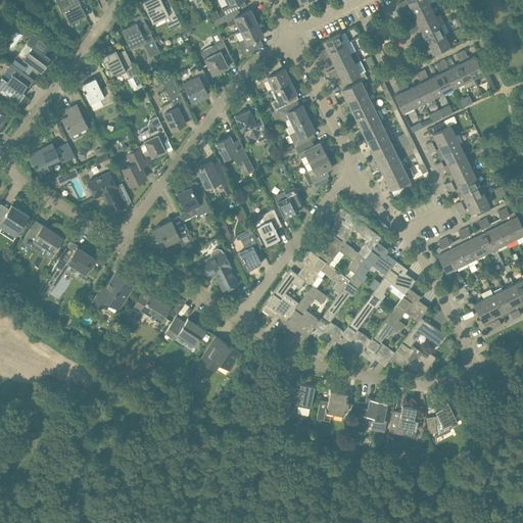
[(55,0),(60,8),(62,12),(63,11),(69,25),(86,16),(80,3),(78,0),(55,0)]
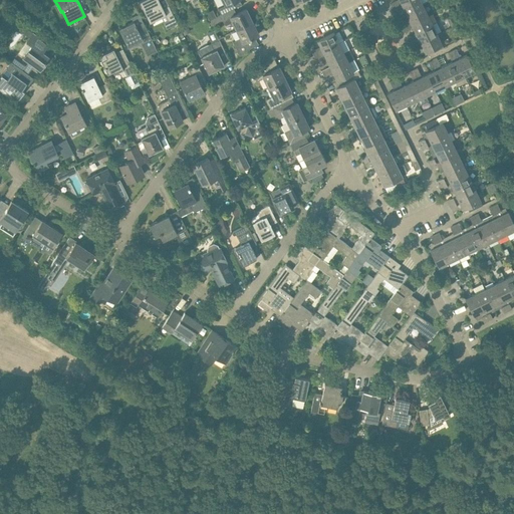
[(163,8),(159,0),(142,0),(140,1),(150,22),(161,16),(167,28),(178,23),(169,5),(163,8)]
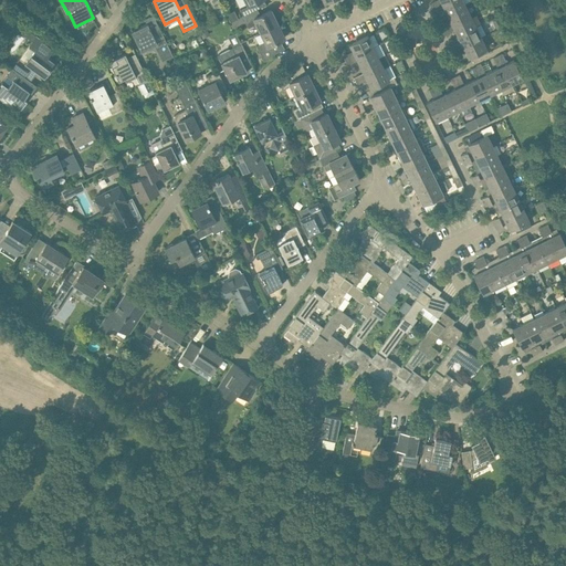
[(205,0),(206,1),(207,0),(209,0),(218,18),(227,14),(219,0),(205,0)]
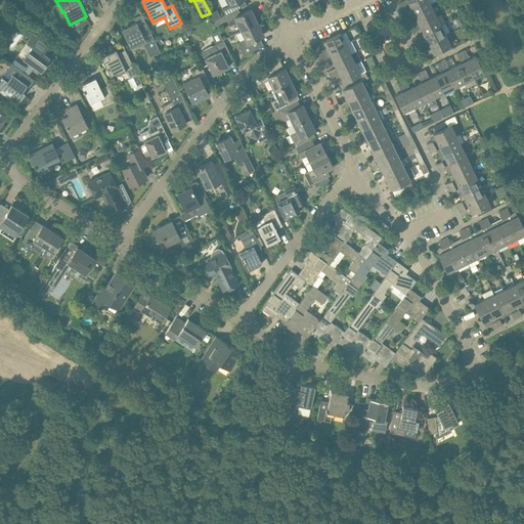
[(238,8),(247,4),(244,0),(227,0),(229,5),(222,8),(225,14),(238,8)]
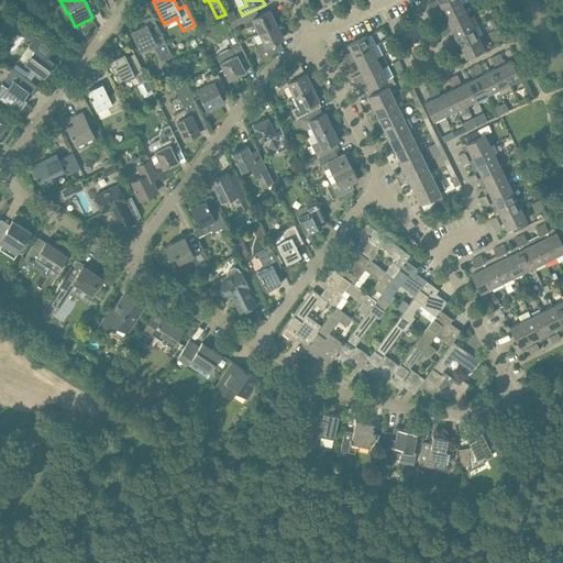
[(463,6),(460,0),(445,0),(440,3),(444,14),(463,6)]
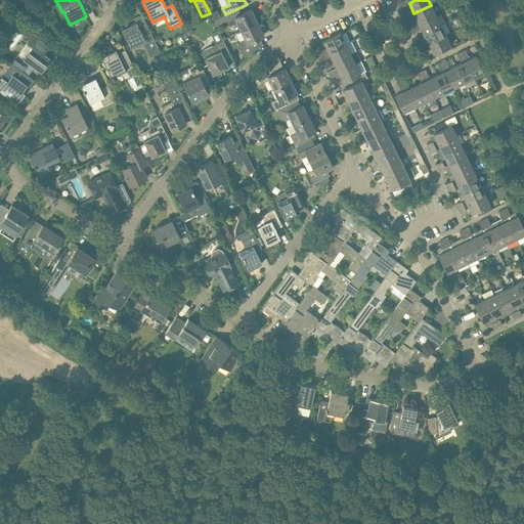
[(413,13),(419,23),(436,14),(431,5),(413,13)]
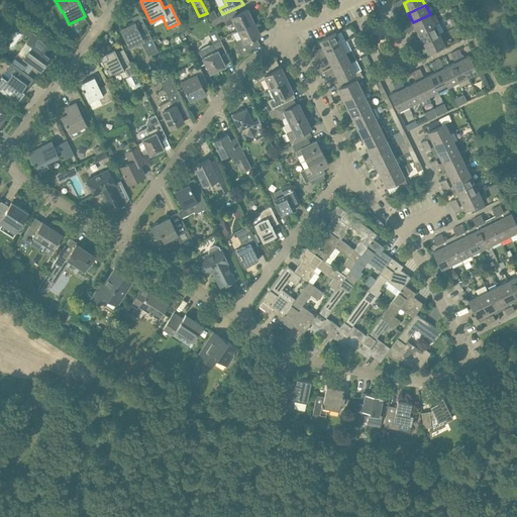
[(234,22),(238,29),(253,22),(247,9),(237,14),(235,8),(222,14),(211,20),(213,25),(224,20),(226,26),(234,22)]
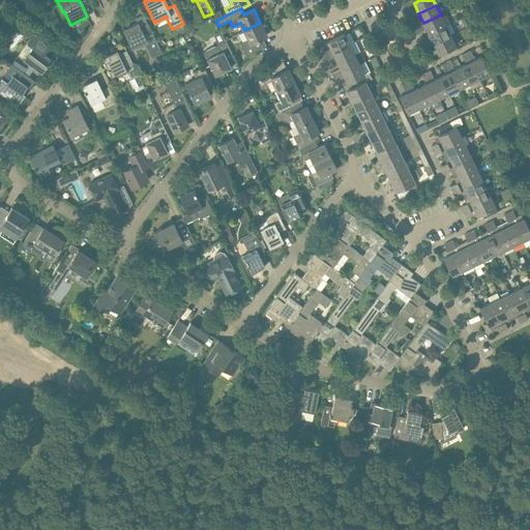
[(441,15),(423,23),(429,33),(445,25),(441,15)]
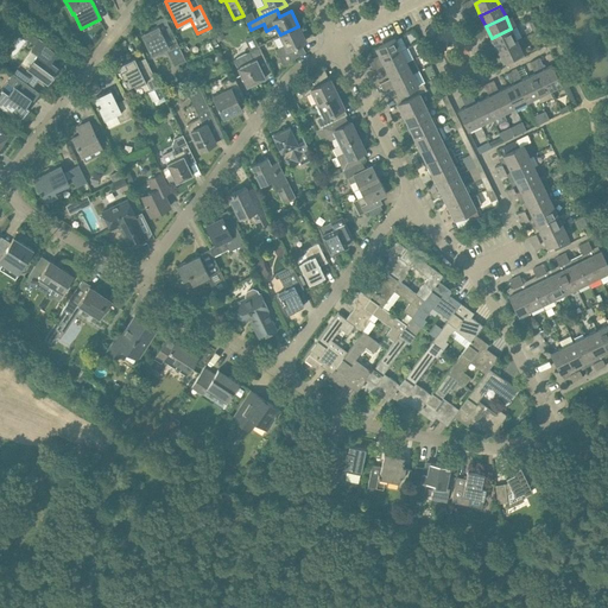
[(16,31),(25,38),(35,44),(32,49),(31,49),(38,54),(27,68),(35,73),(27,82),(33,87),(40,77),(48,82),(58,68),(50,62),(57,52),(39,39),(20,25),(16,31)]
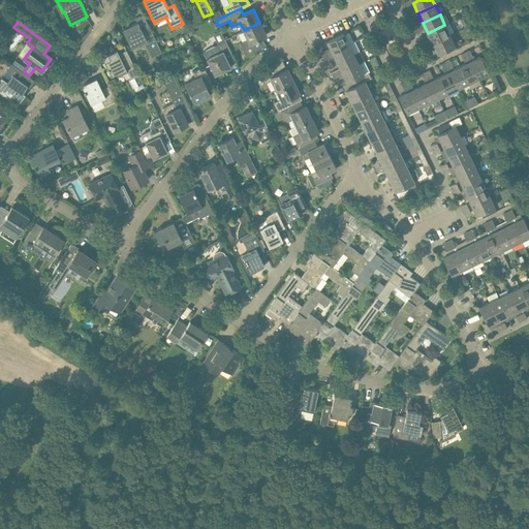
[(139,26),(137,22),(123,29),(132,48),(145,41),(147,45),(152,57),(162,53),(156,40),(147,22),(139,26)]
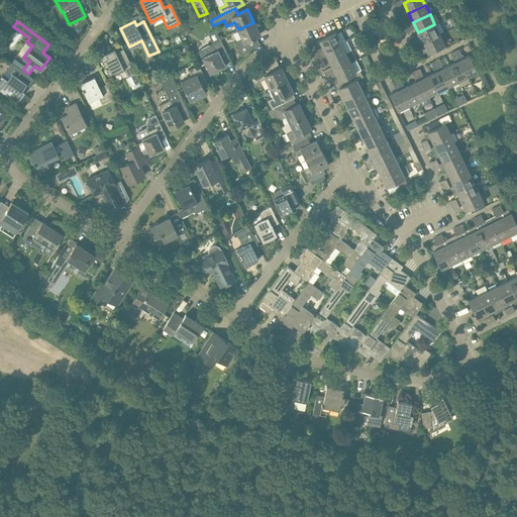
[(253,22),(238,29),(242,37),(234,41),(241,57),(246,54),(245,53),(250,50),(250,49),(260,44),(255,36),(261,34),(253,22)]
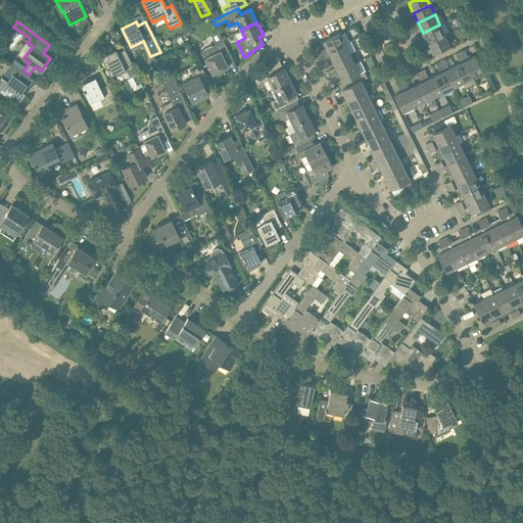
[(428,43),(444,35),(439,25),(423,33),(428,43)]
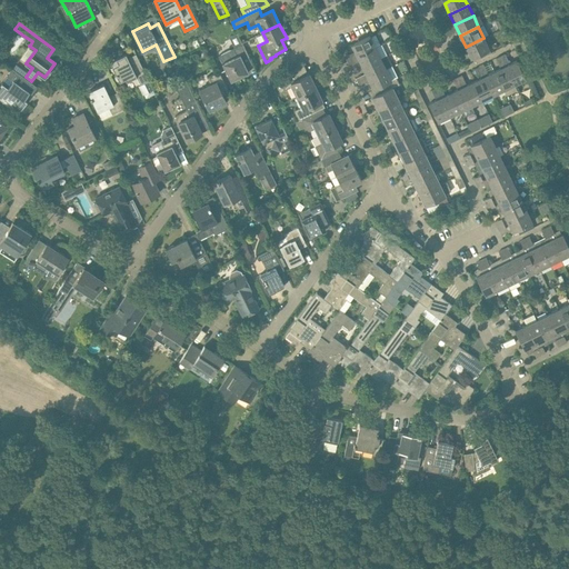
[(201,30),(205,38),(211,35),(207,28),(201,30)]
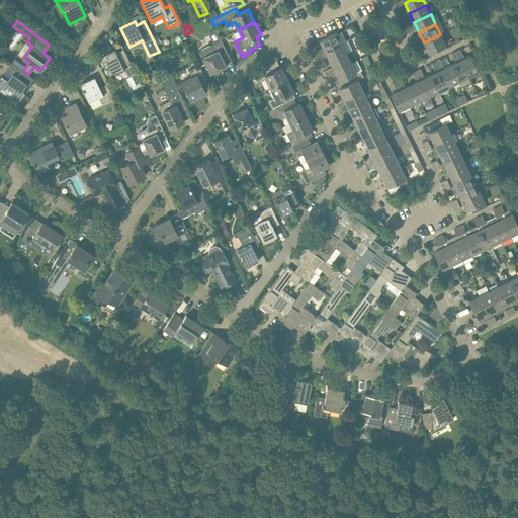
[(230,58),(216,29),(208,33),(213,44),(198,51),(202,58),(210,74),(227,66),(224,61),(230,58)]
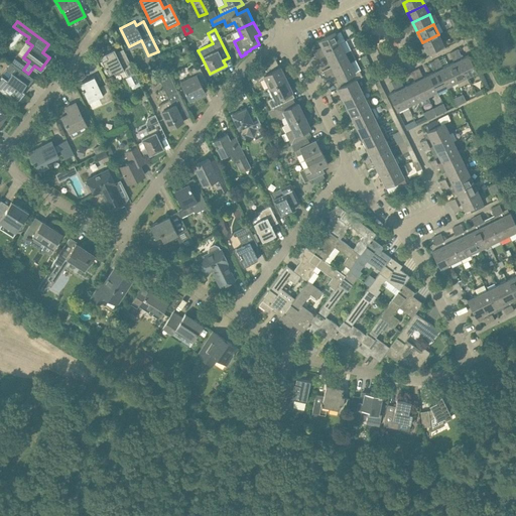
[(318,40),(324,50),(341,42),(336,32),(318,40)]
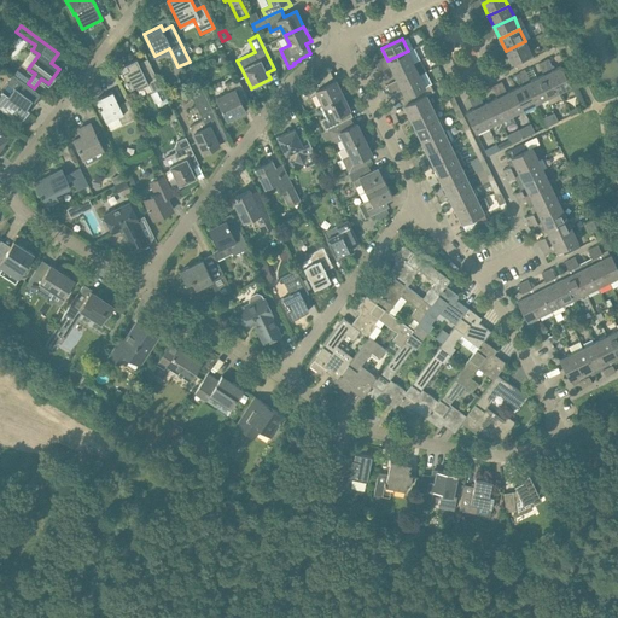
[(525,41),(506,51),(512,63),(523,57),(531,53),(525,41)]
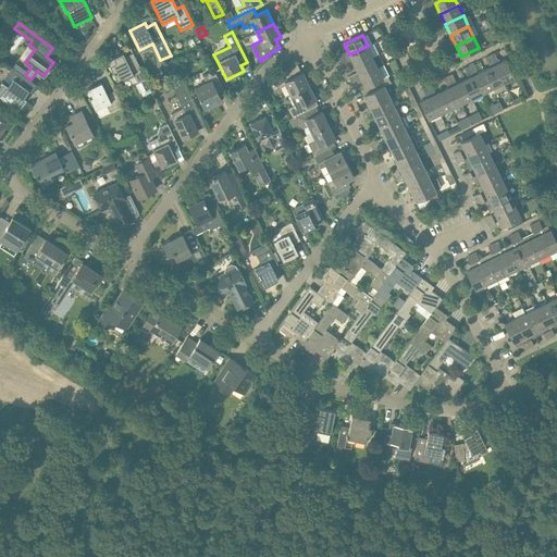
[(373,57),(368,46),(349,54),(355,65),(373,57)]
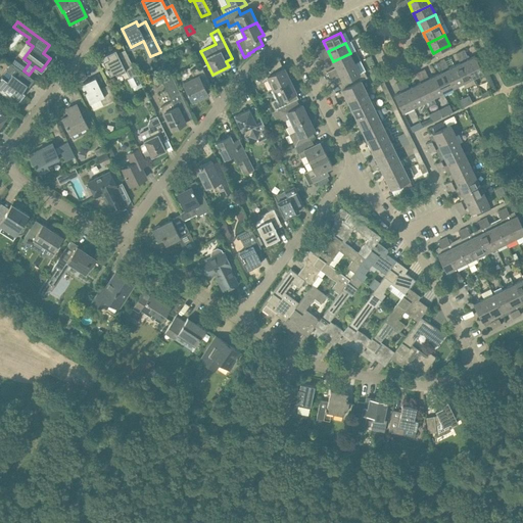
[(117,53),(115,49),(106,54),(108,53),(110,56),(102,60),(109,75),(117,70),(119,74),(126,70),(129,78),(137,74),(125,49),(117,53)]
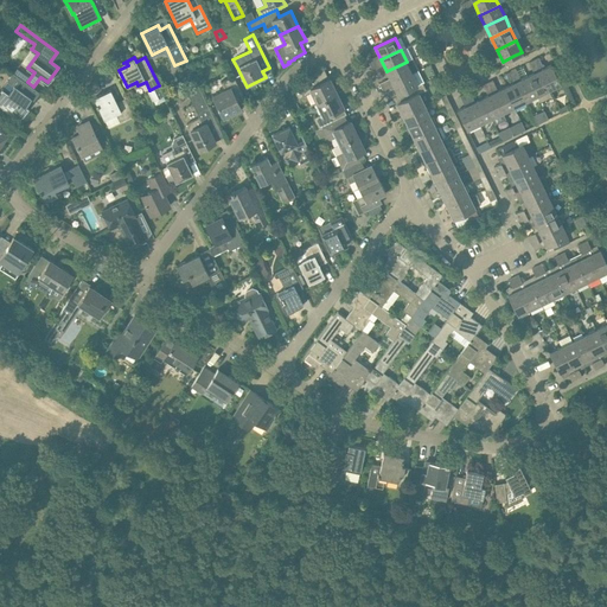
[(393,83),(411,72),(407,62),(387,71),(393,83)]
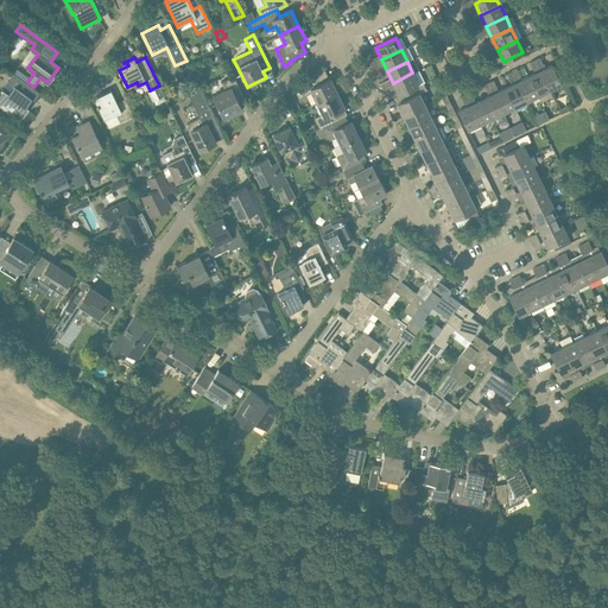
[(540,70),(550,90),(562,84),(552,64),(540,70)]
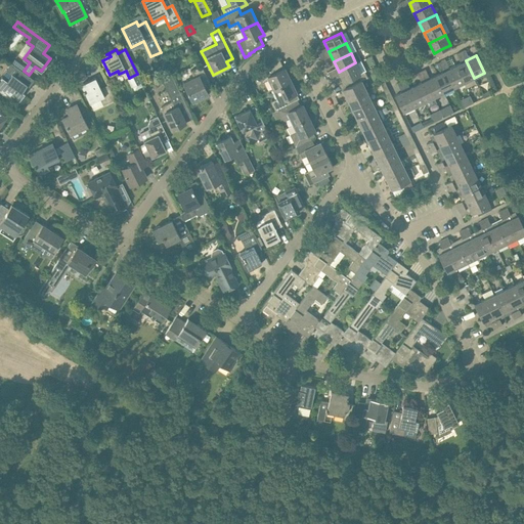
[(464,82),(474,78),(466,60),(455,66),(464,82)]
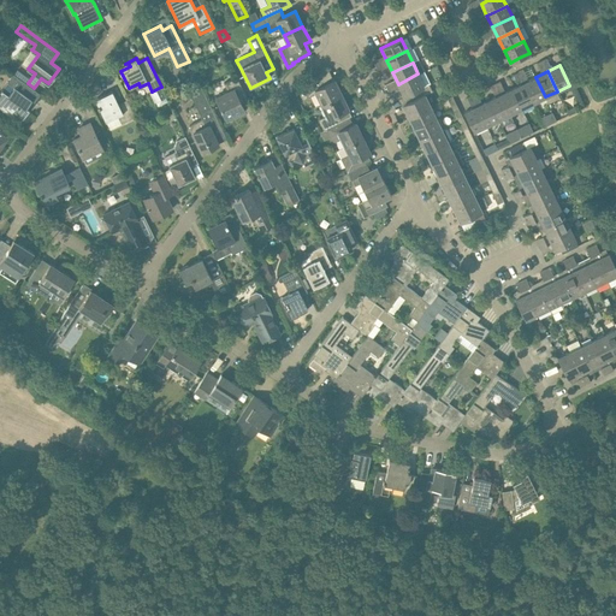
[(323,104),(342,94),(335,80),(329,82),(324,72),(315,76),(298,93),(302,100),(317,93),(323,104)]
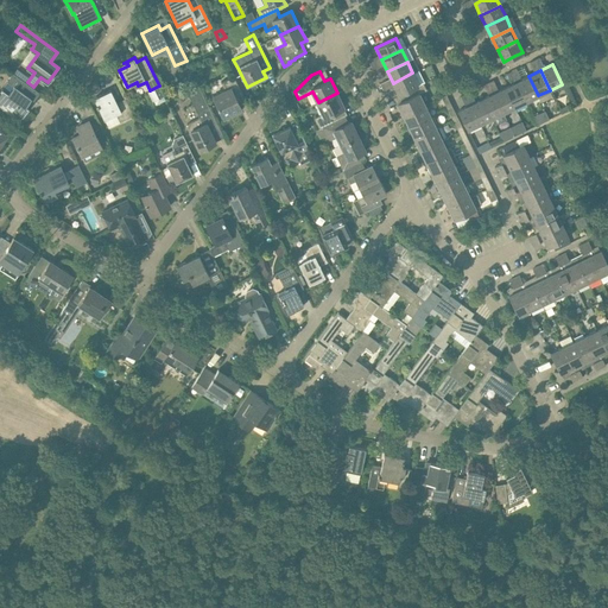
[(33,88),(13,73),(0,89),(0,105),(2,108),(5,105),(21,118),(35,100),(27,96),(33,88)]
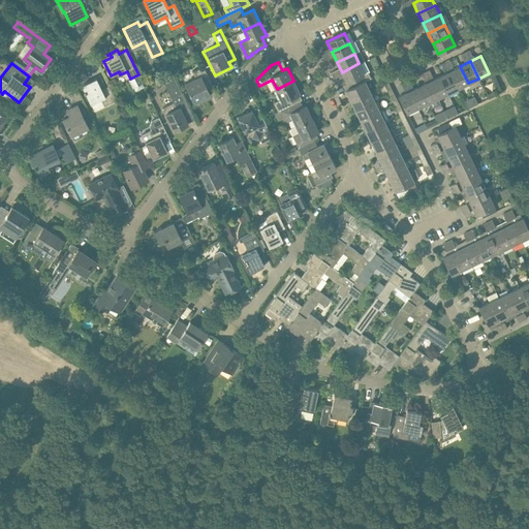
[(359,63),(342,72),(347,83),(364,74),(359,63)]
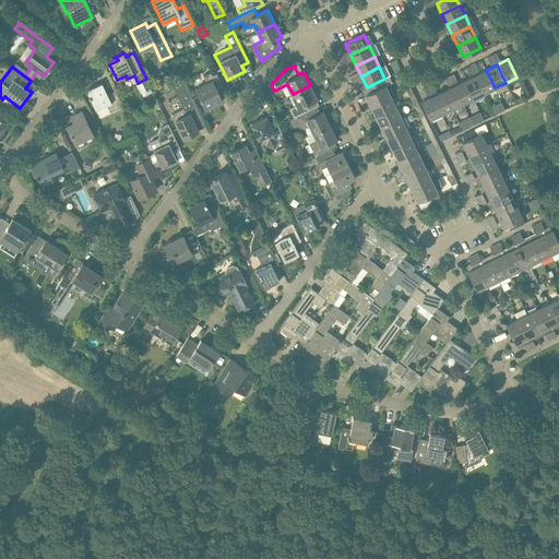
[(224,90),(215,70),(203,75),(206,83),(195,88),(205,108),(223,100),(218,92),(224,90)]
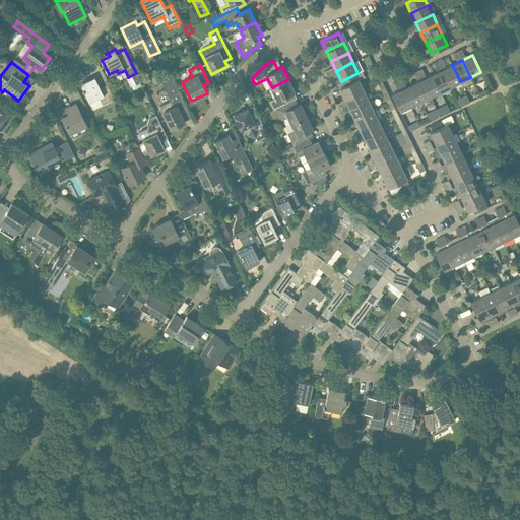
[(460,81),(452,65),(442,70),(450,86),(460,81)]
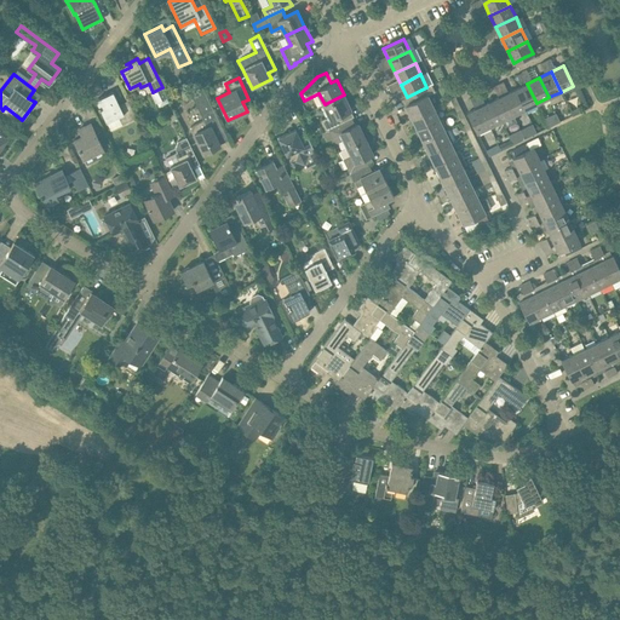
[(213,108),(200,81),(188,87),(204,120),(190,126),(194,133),(204,153),(220,145),(217,139),(225,136),(213,108)]
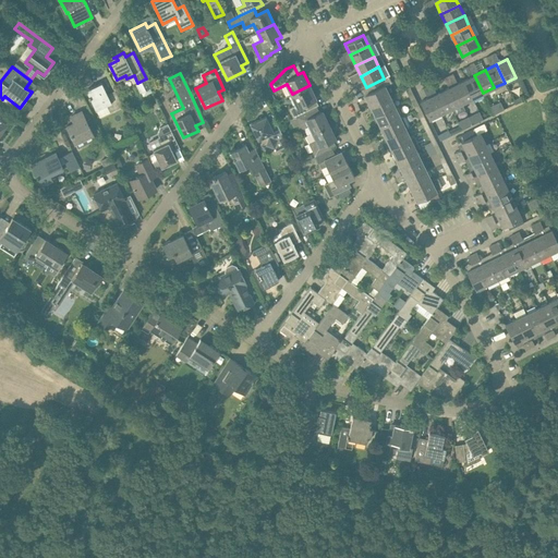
[(463,81),(473,98),(483,93),(474,75),(463,81)]
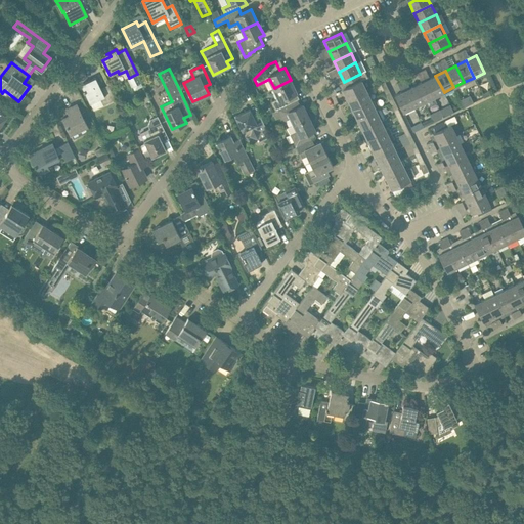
[(364,72),(360,74),(344,82),(346,87),(343,89),(348,99),(366,90),(361,81),(367,78),(364,72)]
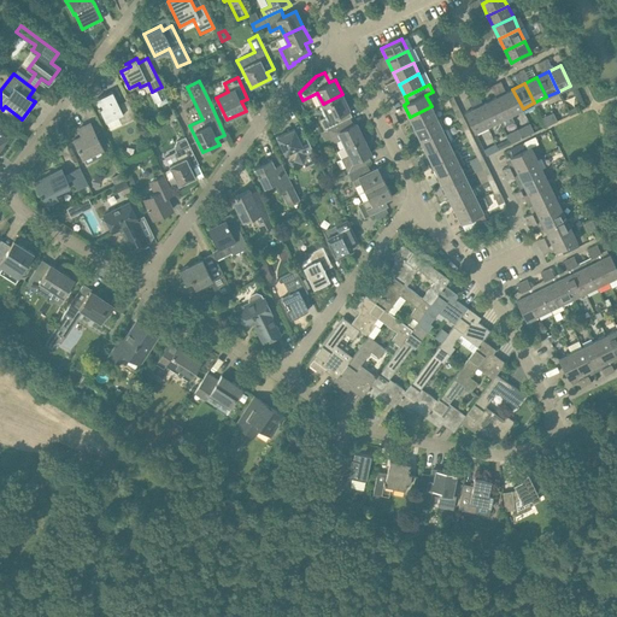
[(501,94),(511,115),(523,109),(512,89),(501,94)]
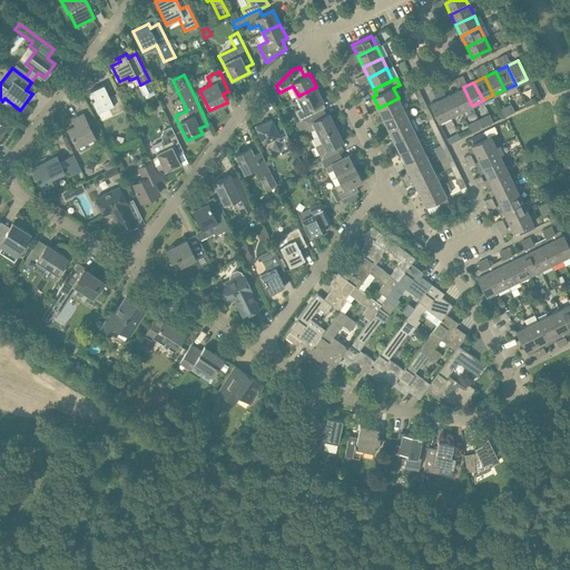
[(109,96),(104,84),(88,91),(98,112),(109,107),(112,114),(125,108),(117,91),(109,96)]
